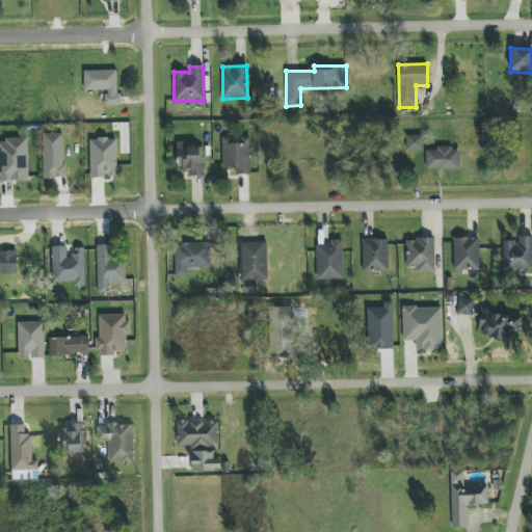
[(117,71),(83,71),(84,90),(104,90),(105,105),(118,105),(117,71)]
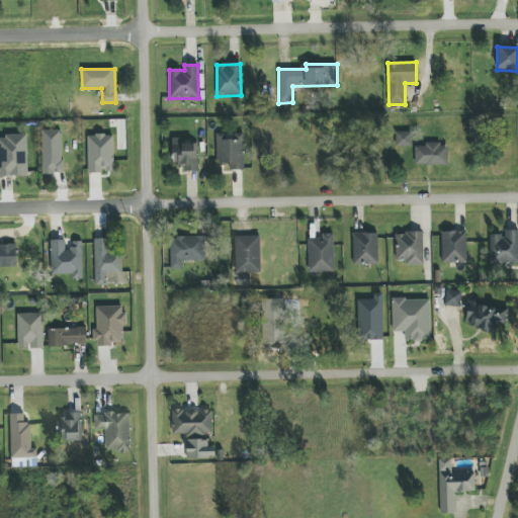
[(61,131),(41,131),(42,174),(62,174),(61,131)]
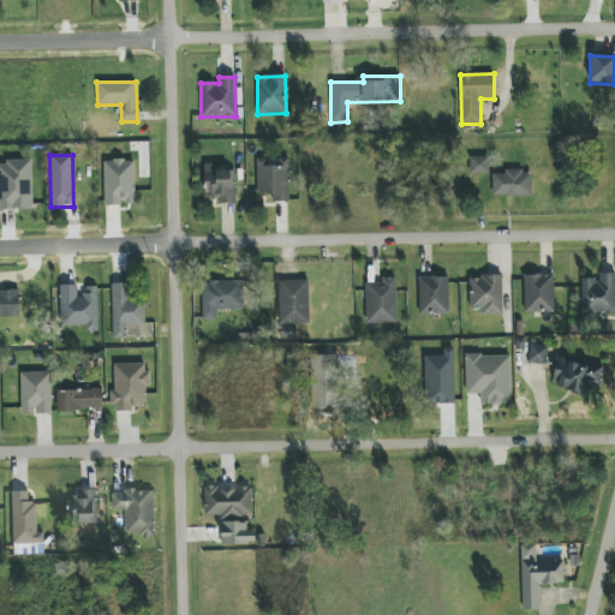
[(489,157),(470,156),(469,174),(488,174),(489,157)]
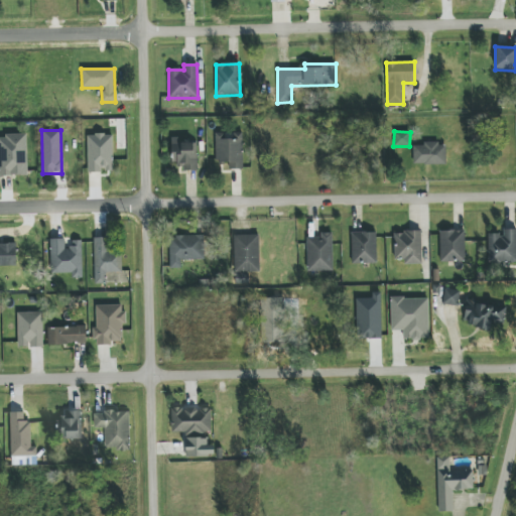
[(242,133),(216,134),(216,161),(229,161),(229,170),(243,169),(242,133)]
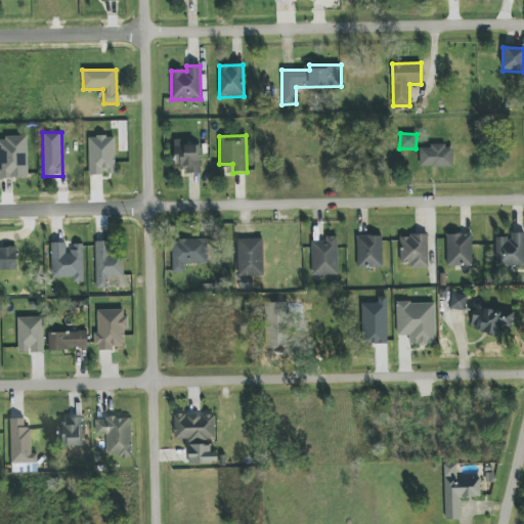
[(27,137),(0,137),(0,178),(28,178),(27,137)]
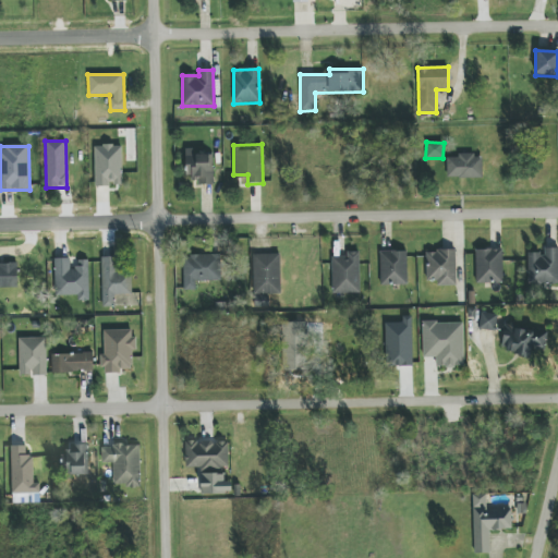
[(122,146),(95,146),(95,186),(122,186),(122,146)]
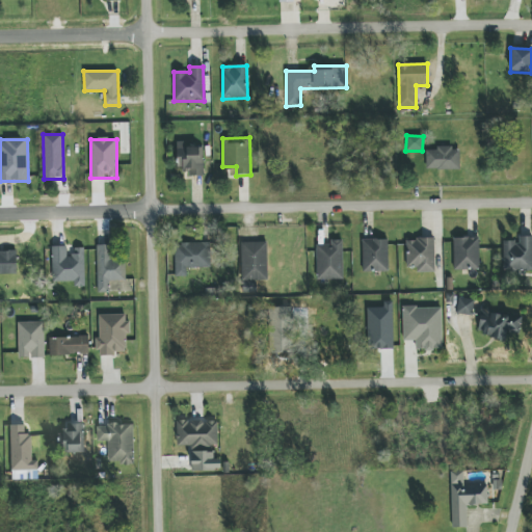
[(203,148),(184,148),(184,141),(178,142),(179,171),(189,170),(189,177),(204,176),(203,148)]
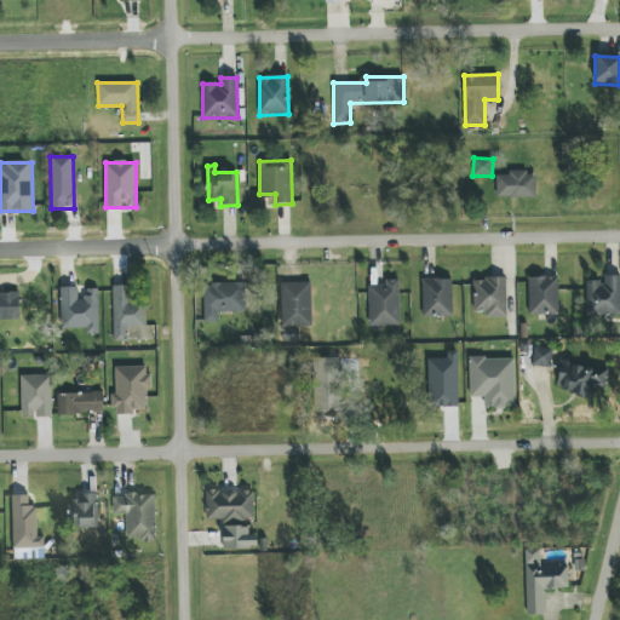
[(535,172),(507,172),(507,176),(497,176),(495,197),(535,199),(535,172)]
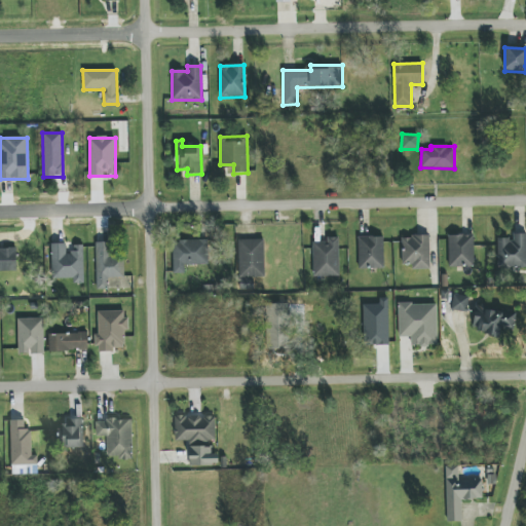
[(525,267),(525,233),(513,234),(513,238),(496,239),(497,268),(525,267)]
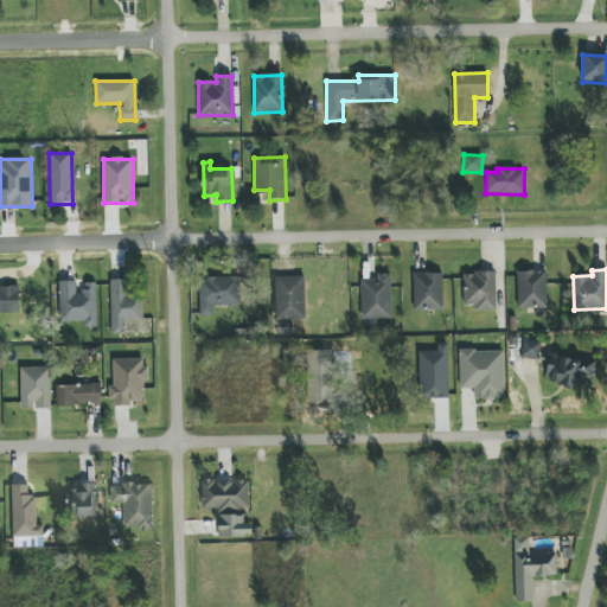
[(547,272),(517,272),(518,308),(547,308),(547,272)]
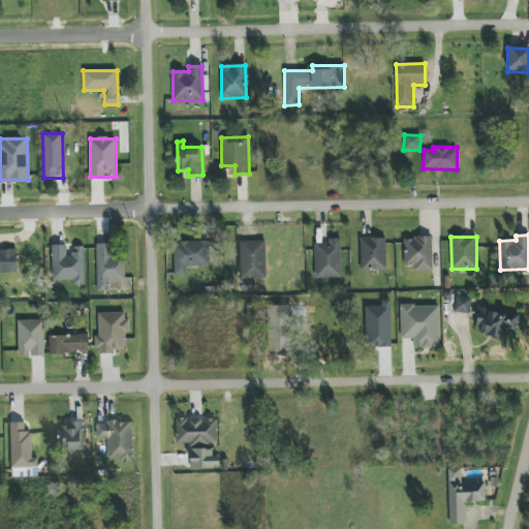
[(413,272),(433,271),(432,238),(403,238),(404,267),(413,267),(413,272)]
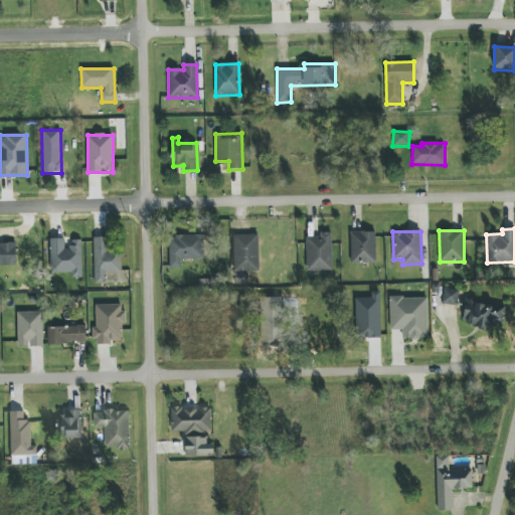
[(332,271),(331,232),(320,232),(320,236),(306,237),(307,271),(332,271)]
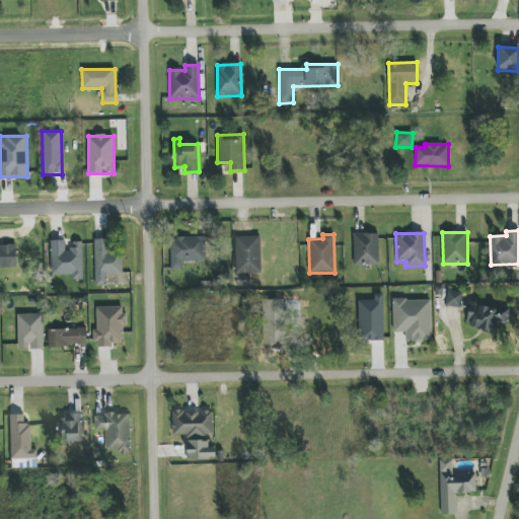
[(379,265),(378,234),(353,234),(354,266),(379,265)]
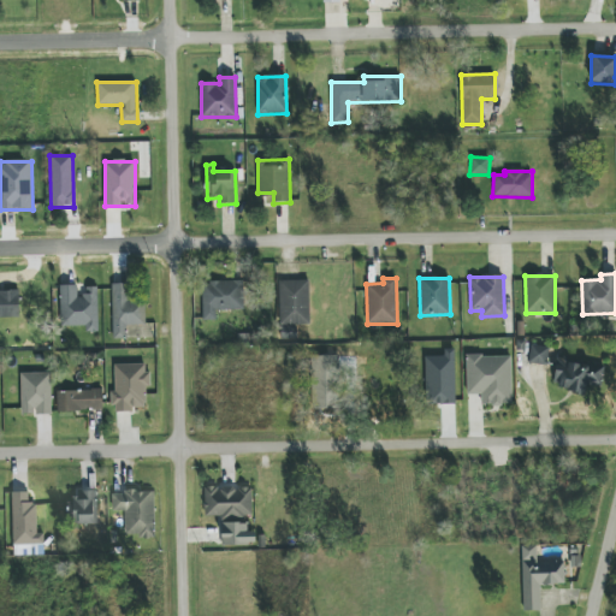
[(215,311),(243,311),(243,282),(203,280),(202,320),(215,320),(215,311)]
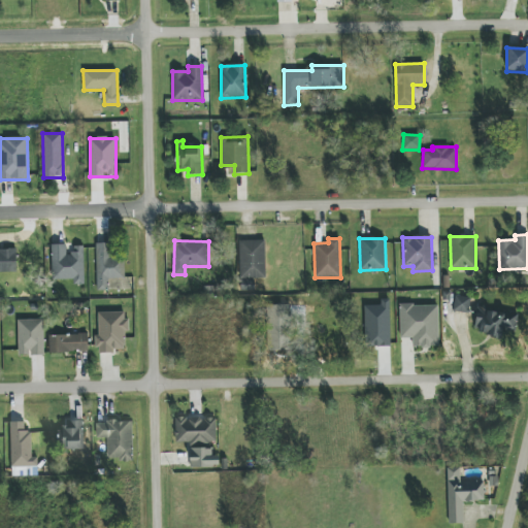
[(239,241),(240,278),(266,278),(265,240),(239,241)]
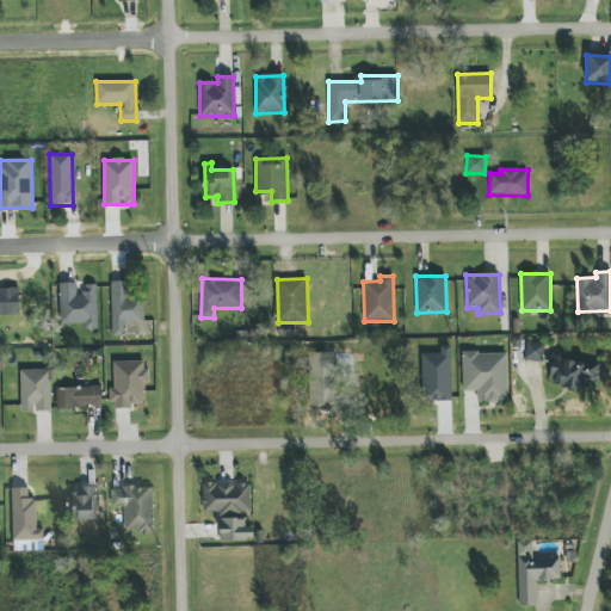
[(133,282),(111,282),(111,337),(125,337),(125,323),(144,322),(143,297),(133,297),(133,282)]
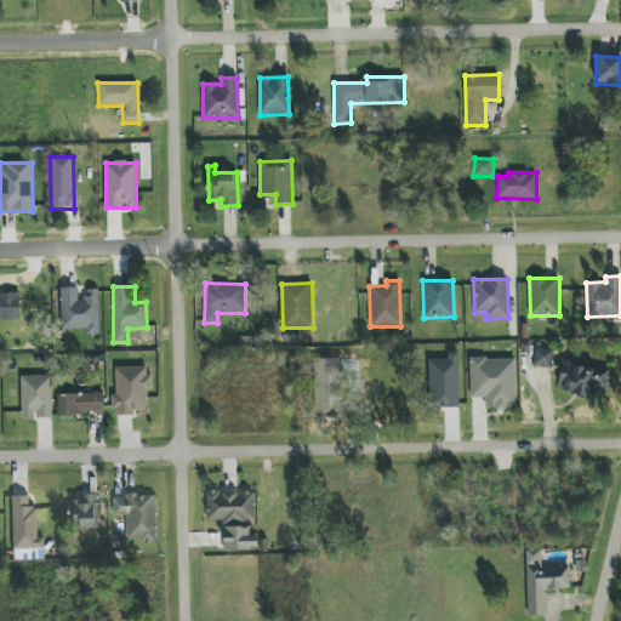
[(100,335),(98,290),(85,290),(85,300),(78,300),(78,288),(61,288),(61,330),(86,329),(86,335),(100,335)]
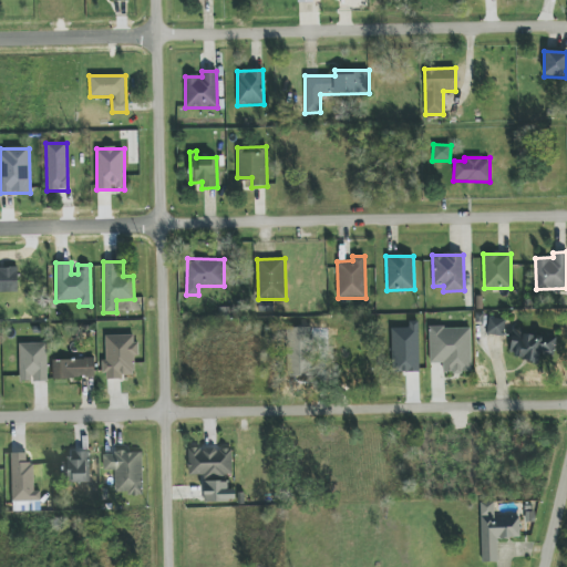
[(0,292),(18,292),(18,269),(0,268),(0,292)]
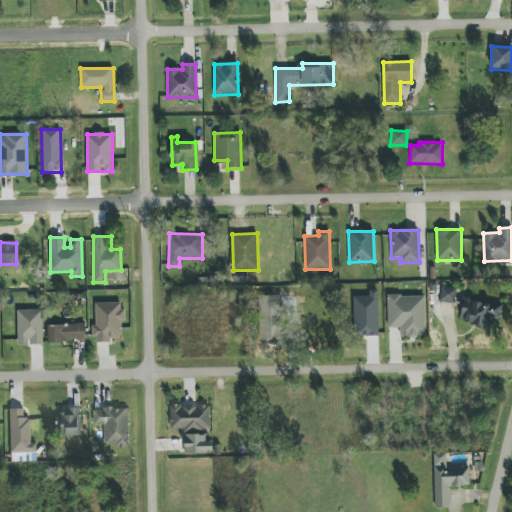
[(439,302),(454,303),(456,289),(441,287),(439,302)]
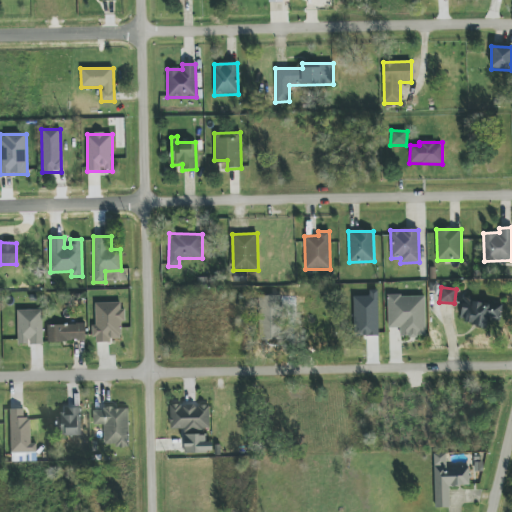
[(354,297),(354,337),(379,336),(378,291),(369,291),(369,296),(354,297)]
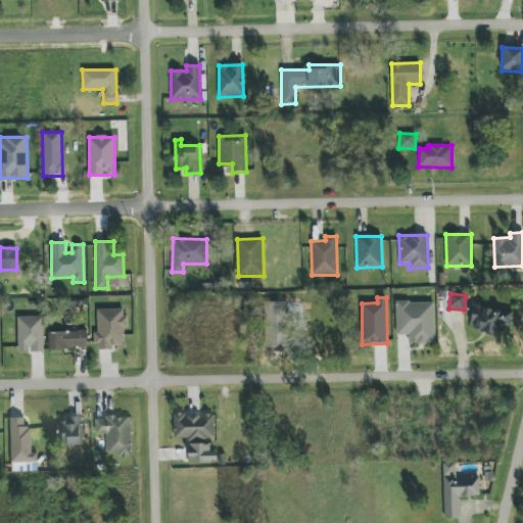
[(288,301),(262,303),(264,348),(289,347),(288,301)]
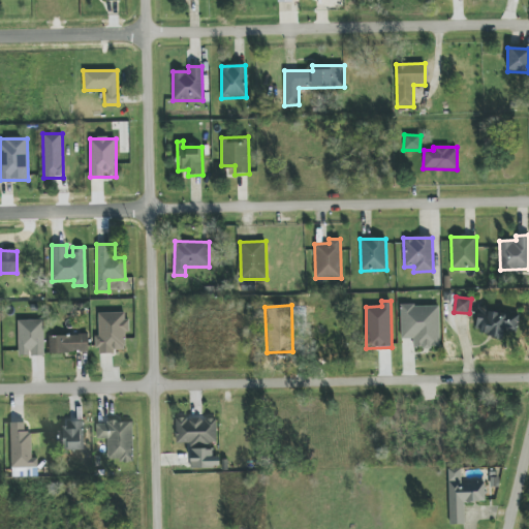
[(401,339),(413,339),(413,348),(439,348),(439,305),(401,306),(401,339)]
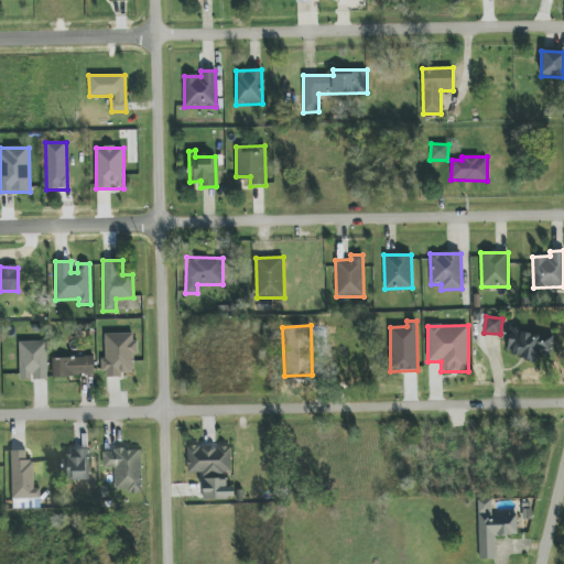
[(508,357),(537,358),(537,353),(551,353),(552,333),(509,332),(508,357)]
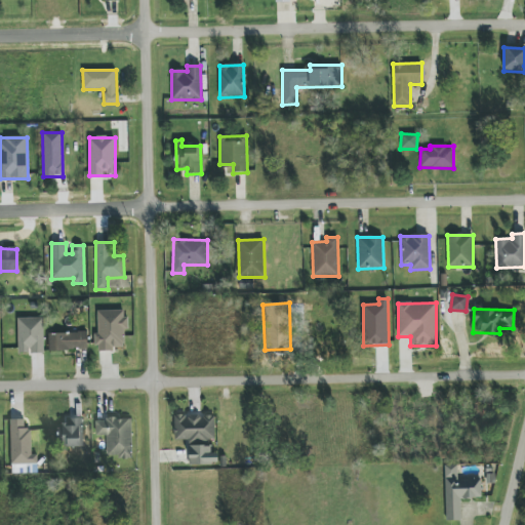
[(126,311),(96,311),(96,351),(124,350),(124,330),(127,330),(126,311)]
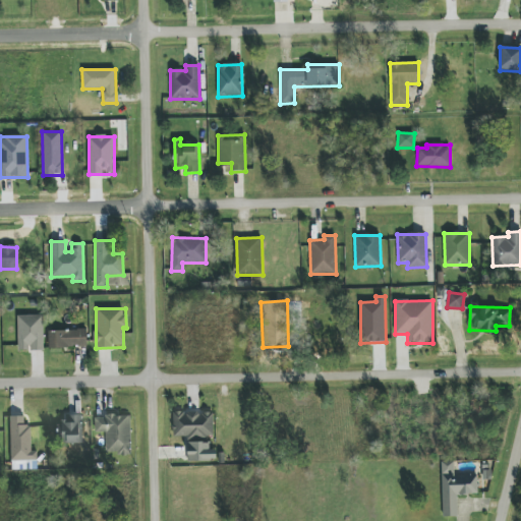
[(17,315),(18,351),(30,350),(30,351),(44,351),(43,315),(17,315)]
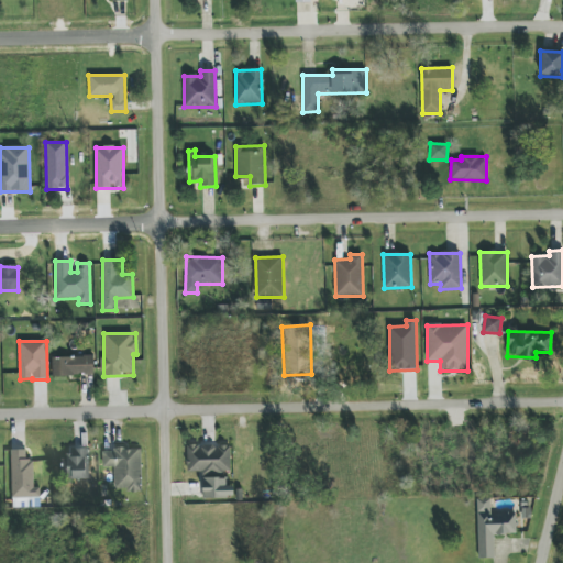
[(94,375),(94,357),(53,357),(53,376),(94,375)]
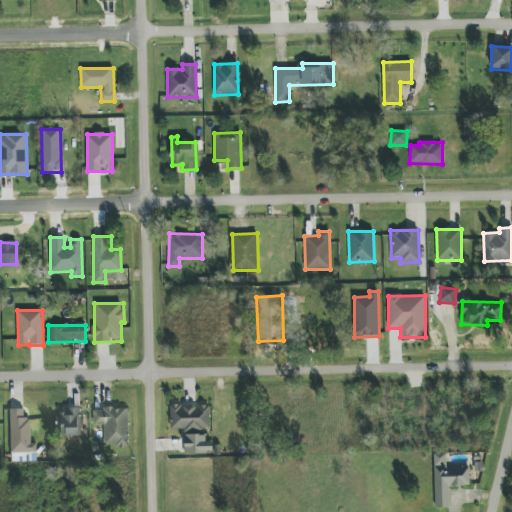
[(209,405),(170,406),(170,430),(183,429),(183,431),(210,430),(209,405)]
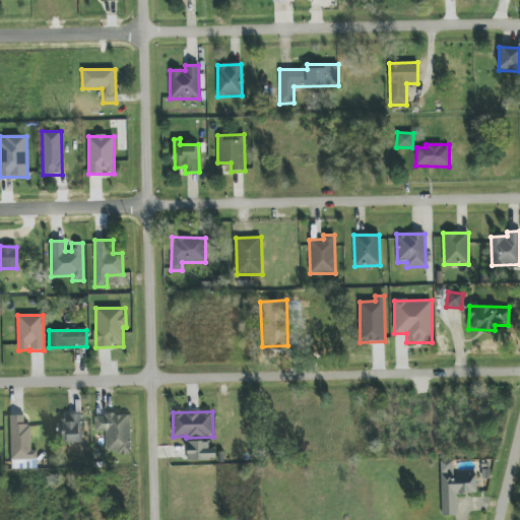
[(10,415),(11,460),(37,459),(37,450),(31,450),(30,425),(24,426),(23,415),(10,415)]
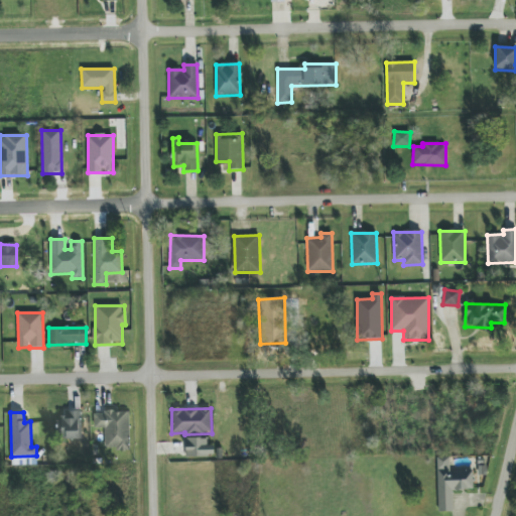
[(129,412),(95,412),(96,429),(105,429),(106,450),(130,450),(129,412)]
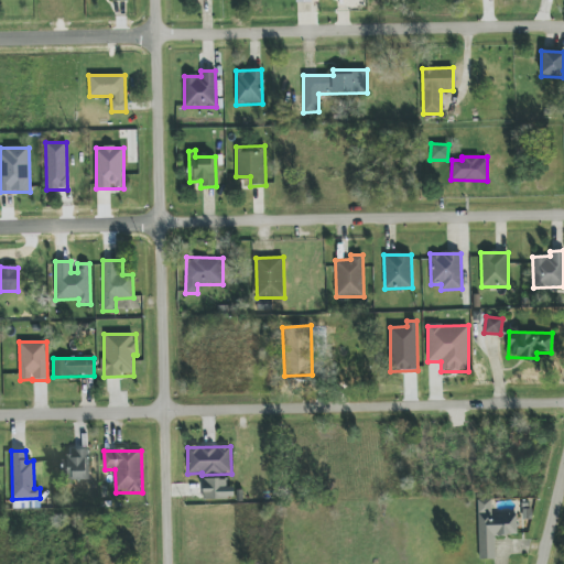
[(67,481),(87,480),(87,452),(67,452),(67,481)]
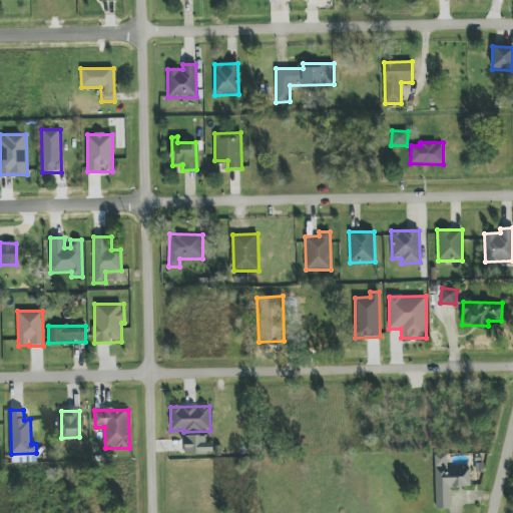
[(205,435),(183,437),(184,455),(213,453),(212,443),(206,444),(205,435)]
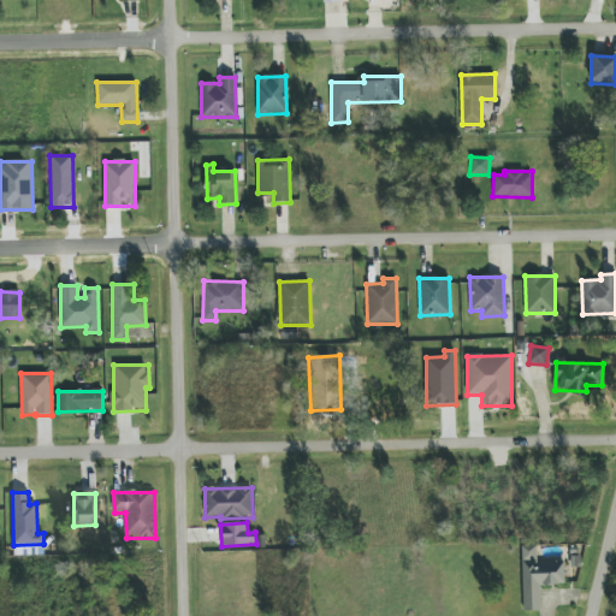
[(523,611),(540,611),(539,586),(564,585),(564,562),(537,563),(537,546),(522,546),(523,611)]
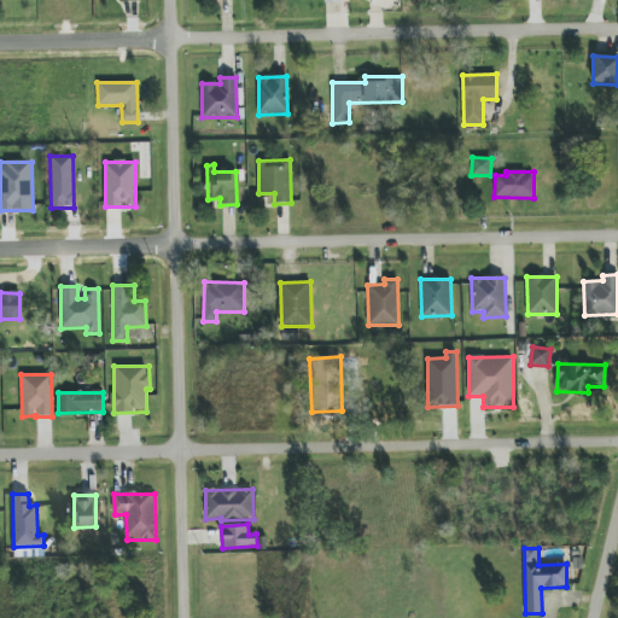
All buildings are outlined.
